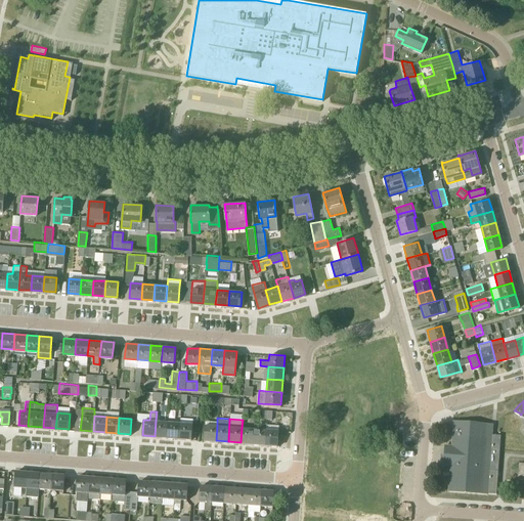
[(496,492),(497,474),(500,433),(491,433),(492,423),(453,420),(451,444),(444,443),(443,463),(450,463),(448,489),(487,492),(487,491),(496,492)]
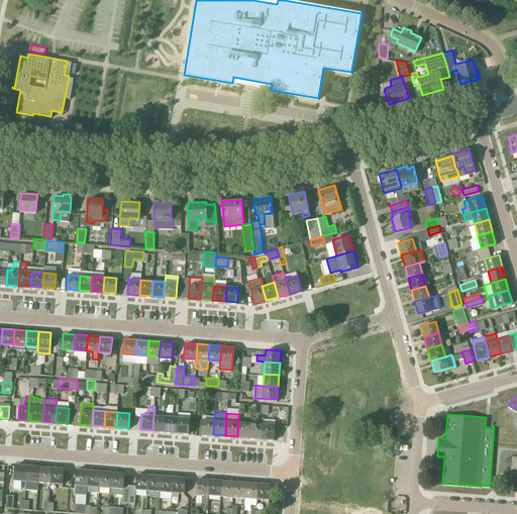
[(153,415),(152,430),(165,430),(166,415),(153,415)]
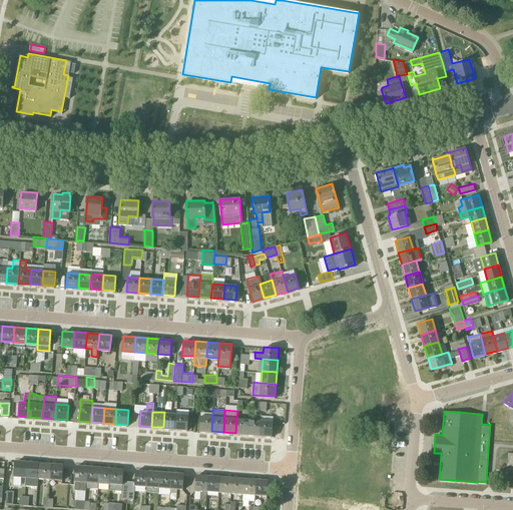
[(164,412),(163,427),(175,428),(176,413),(164,412)]
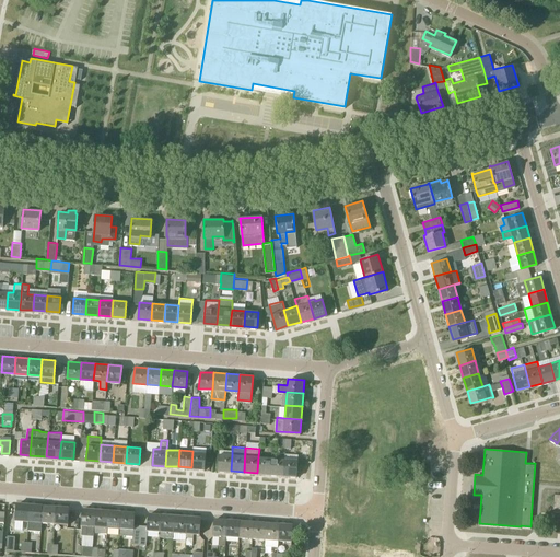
[(193,451),(191,467),(205,468),(206,452),(193,451)]
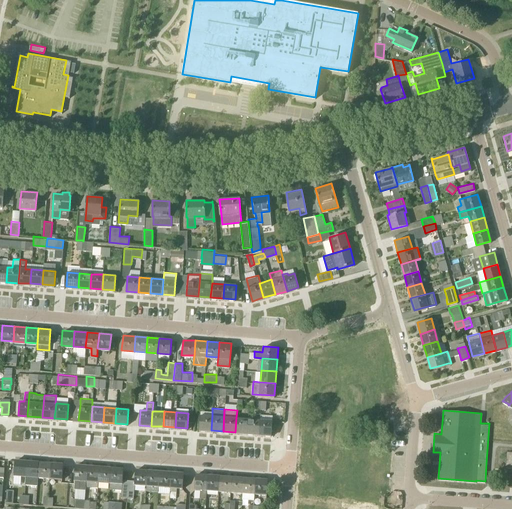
[(199,429),(211,430),(212,415),(200,414),(199,429)]
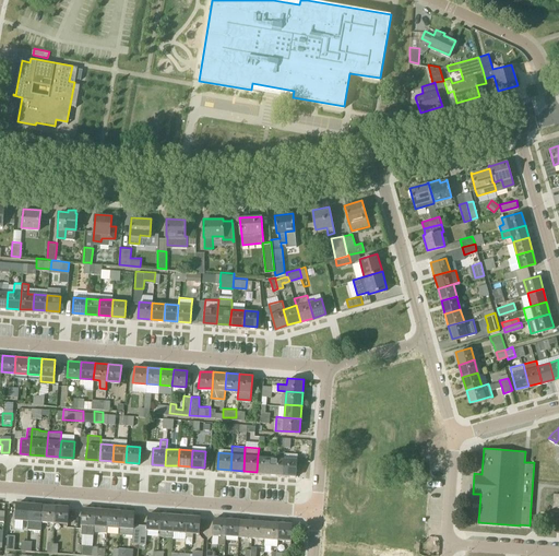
[(269,473),(271,457),(258,456),(257,472),(269,473)]
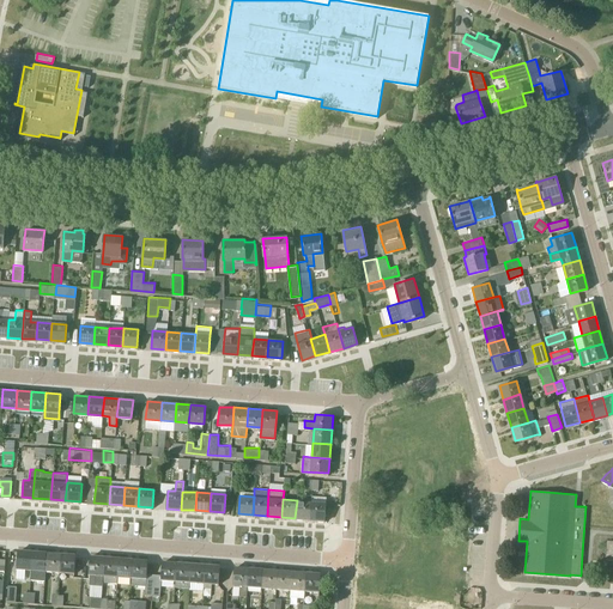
[(310,519),(311,501),(297,500),(295,518),(310,519)]
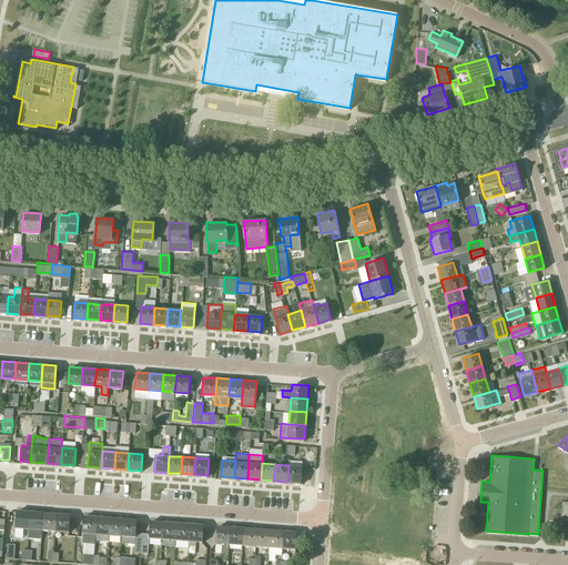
[(301,483),(302,466),(288,465),(287,482),(301,483)]
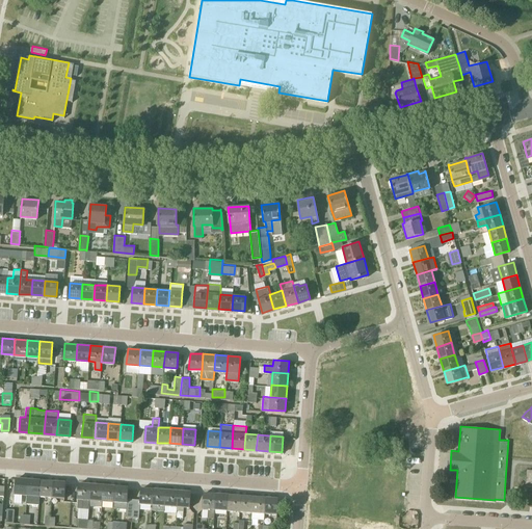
[(28,478),(16,477),(14,493),(27,494),(28,478)]
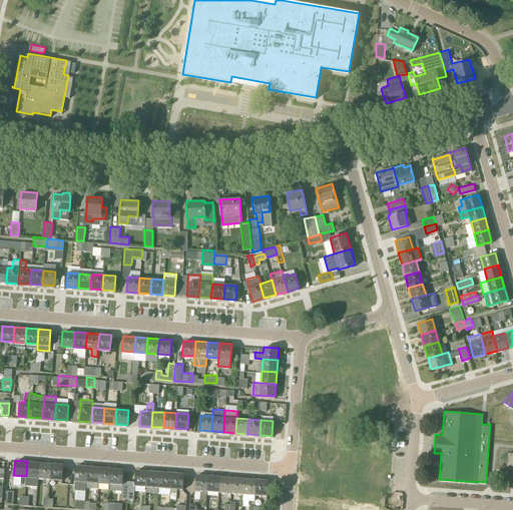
[(26,476),(25,484),(37,485),(38,477),(39,462),(27,461),(26,476)]
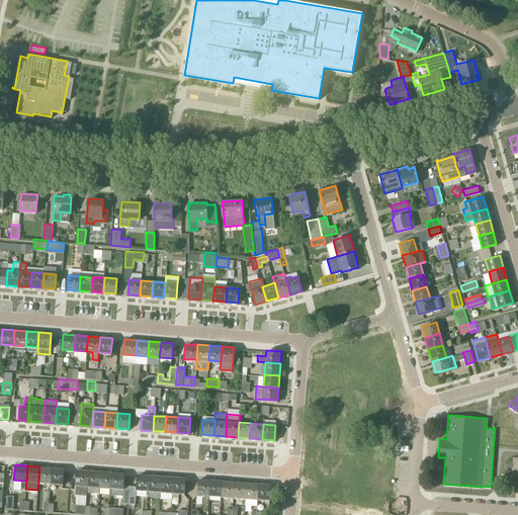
[(39,466),(38,482),(51,483),(52,467),(39,466)]
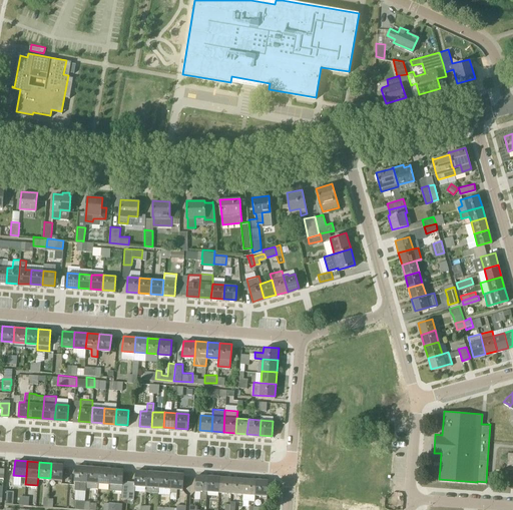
[(50,478),(55,479),(62,479),(63,464),(51,463),(50,478)]
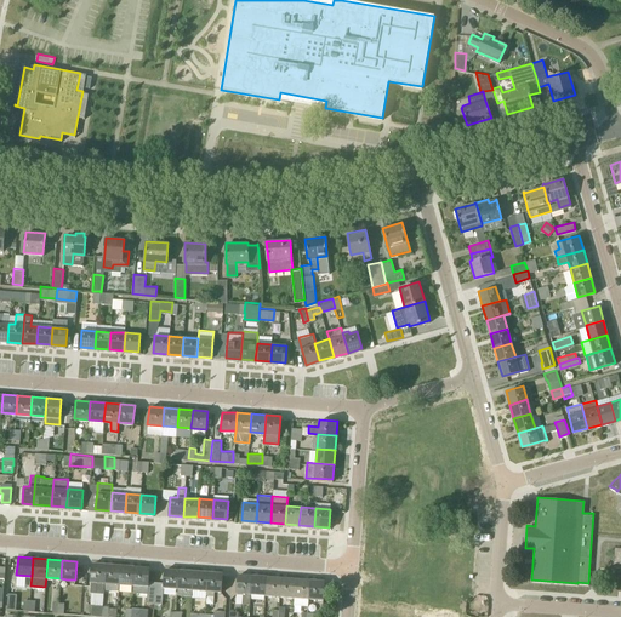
[(106,564),(91,563),(90,581),(91,581),(90,590),(103,592),(103,588),(104,588),(106,564)]
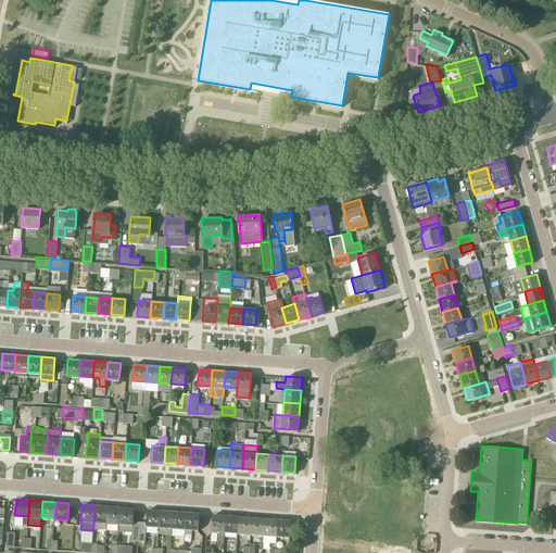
[(100,522),(106,523),(108,506),(95,505),(93,527),(100,528),(100,522)]
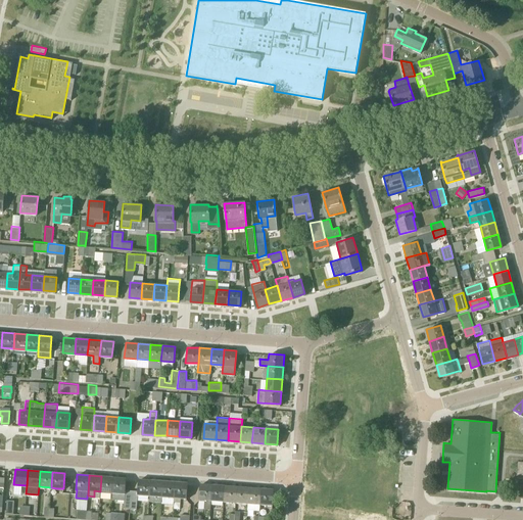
[(113,477),(101,476),(100,491),(112,492),(113,477)]
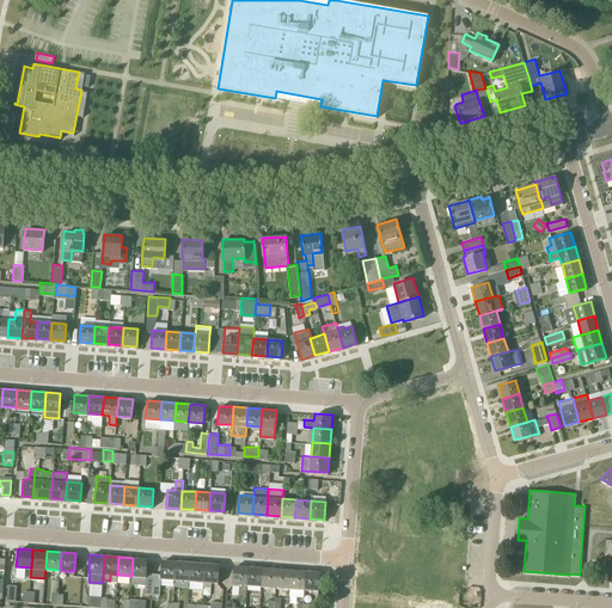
[(147,572),(147,559),(133,558),(132,576),(132,583),(145,584),(145,593),(152,593),(154,572),(147,572)]
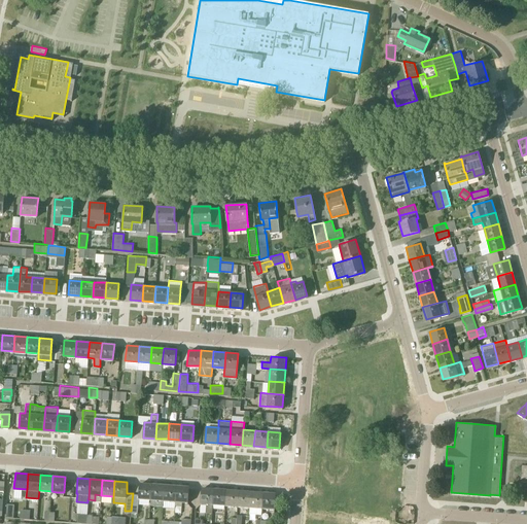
[(150,498),(151,483),(139,483),(138,494),(133,493),(131,511),(132,511),(137,512),(138,512),(139,498),(150,498)]
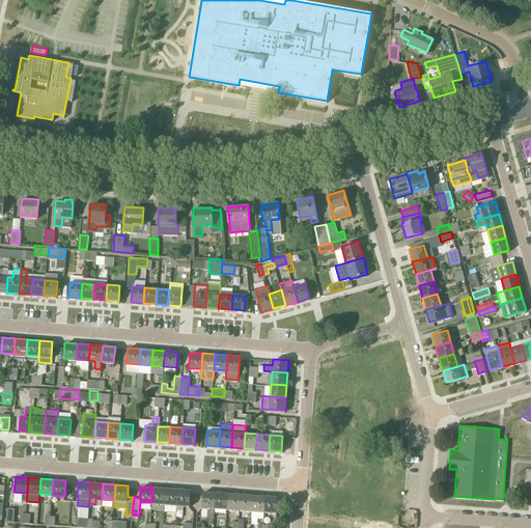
[(164,508),(164,503),(165,488),(152,487),(151,502),(151,507),(164,508)]
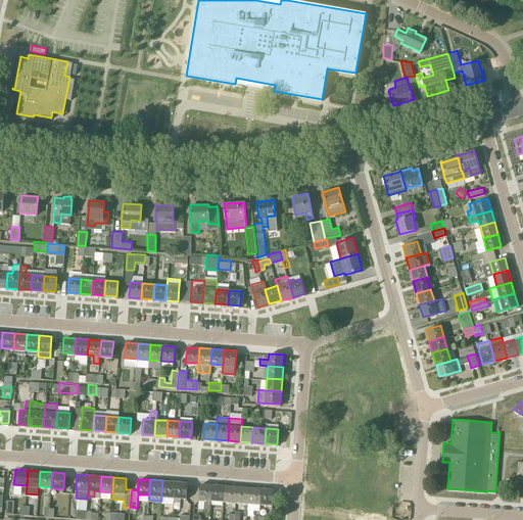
[(162,480),(161,495),(174,497),(176,481),(162,480)]
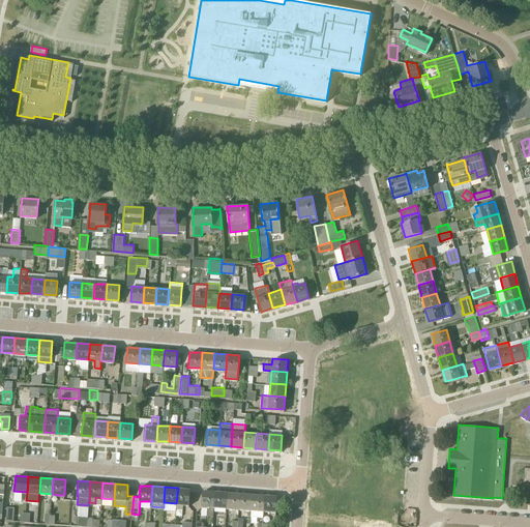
[(178,488),(176,503),(189,504),(190,489),(178,488)]
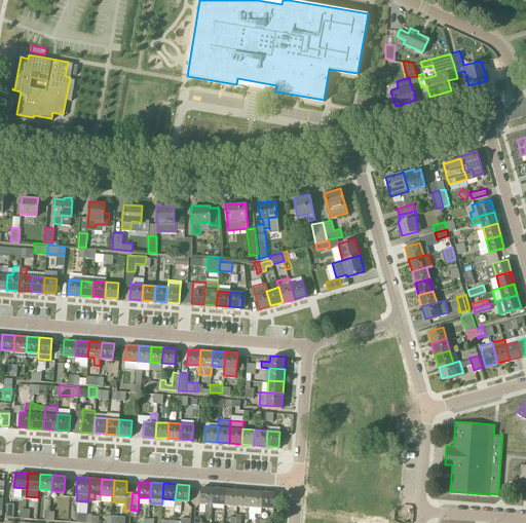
[(199,501),(205,502),(205,511),(212,511),(213,502),(212,502),(214,487),(200,486),(199,501)]
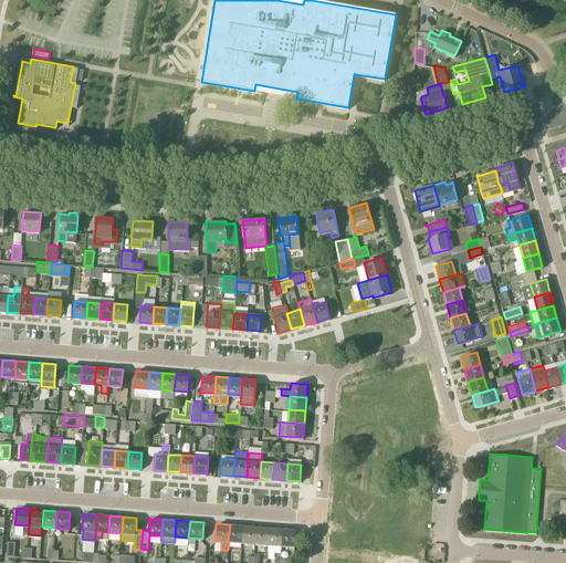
[(228,541),(229,541),(242,542),(243,525),(230,524),(228,541)]
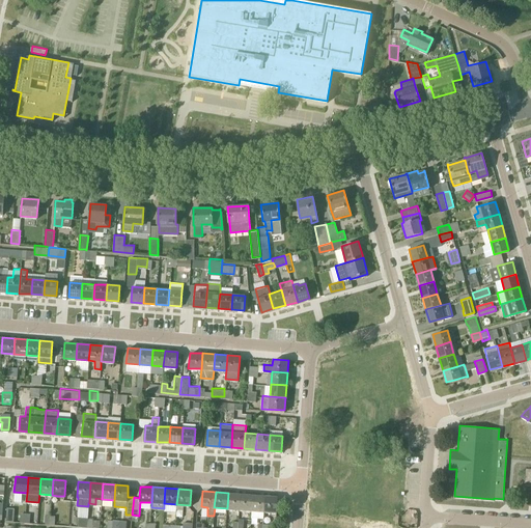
[(227,508),(239,509),(240,494),(228,493),(227,508)]
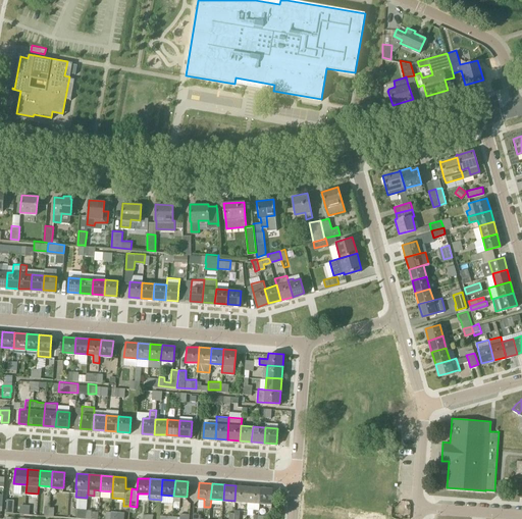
[(236,485),(235,501),(247,502),(248,486),(236,485)]
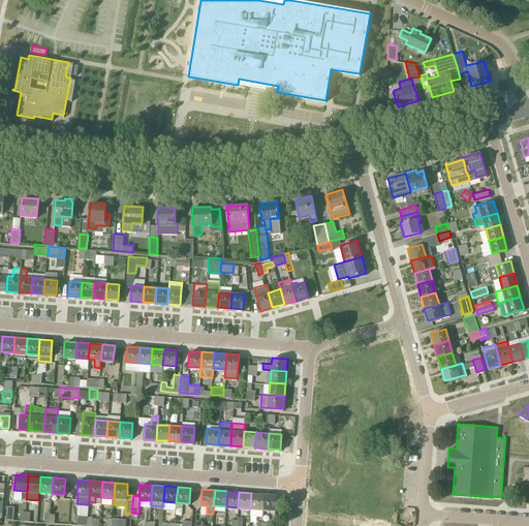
[(263,494),(251,493),(250,508),(262,509),(263,494)]
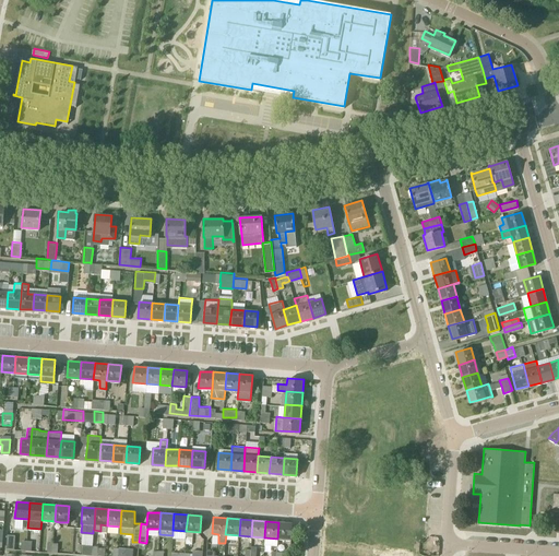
[(292,539),(293,523),(278,522),(277,539),(292,539)]
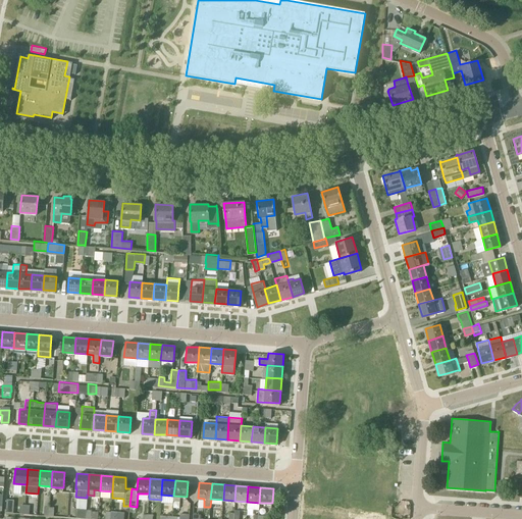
[(14,498),(6,498),(5,511),(13,511),(14,498)]
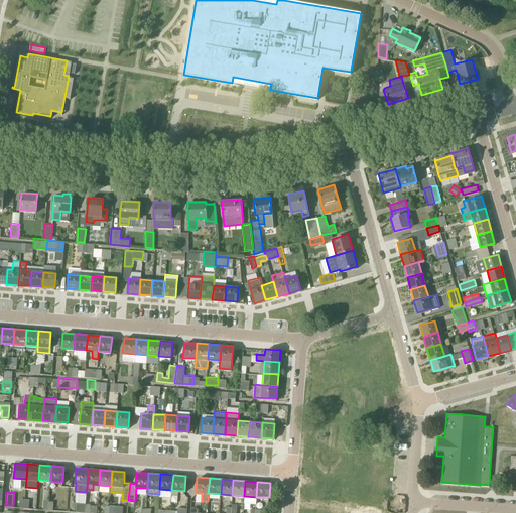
[(86,502),(76,501),(76,510),(85,511),(86,502)]
